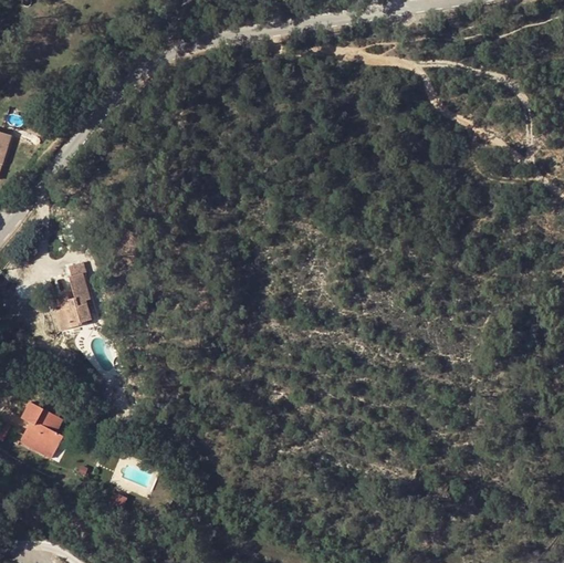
[(0,177),(2,178),(16,131),(0,126),(0,177)]
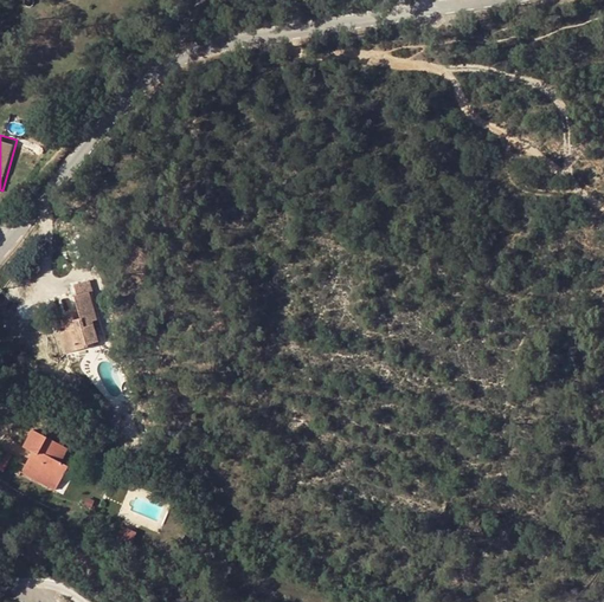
[(89,280),(74,284),(76,295),(74,296),(78,318),(74,319),(72,314),(59,316),(63,331),(59,332),(63,348),(71,345),(74,351),(87,349),(85,344),(97,342),(91,321),(95,321),(88,293),(92,292),(89,280)]
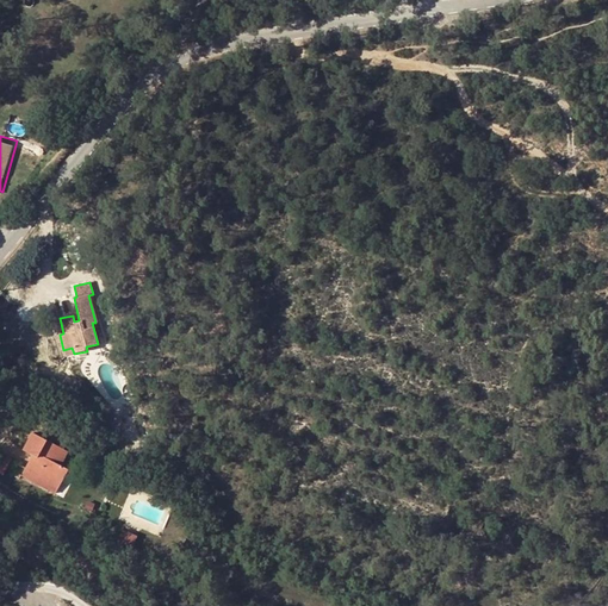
[(37,456),(28,472),(42,480),(44,476),(53,480),(62,464),(59,461),(66,451),(35,432),(24,448),(33,454),(37,456)]
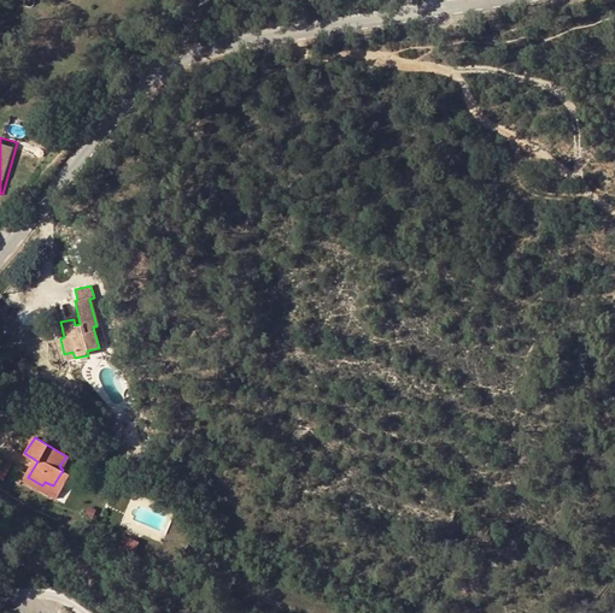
[(15,463),(4,455),(0,461),(0,477),(3,479),(7,472),(12,465),(15,463)]
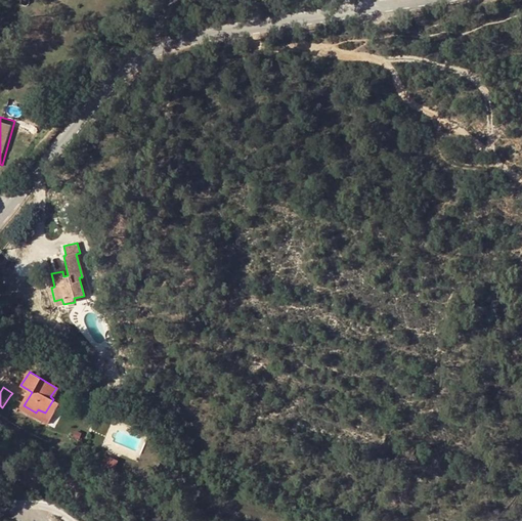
[(32,392),(29,390),(22,402),(20,403),(24,405),(32,392)]
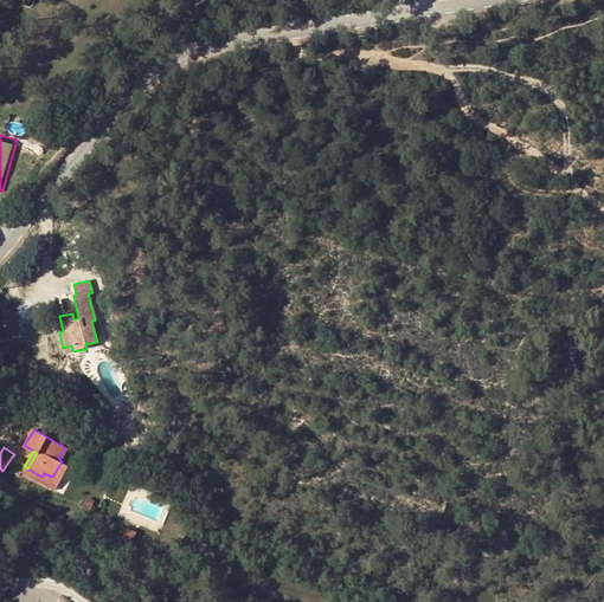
[(25,465),(12,457),(7,464),(20,472),(24,466),(25,465)]
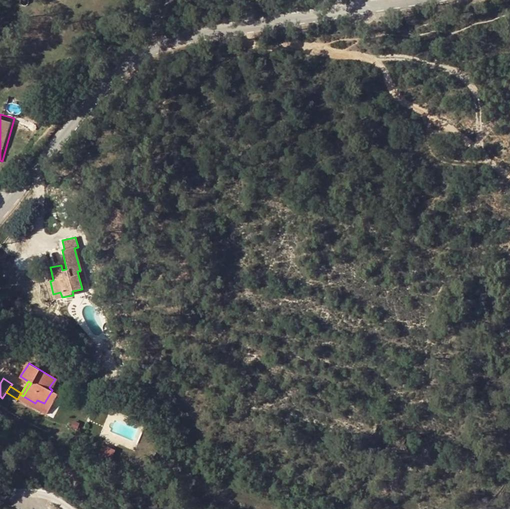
[(77,420),(71,418),(68,425),(75,427),(77,420)]
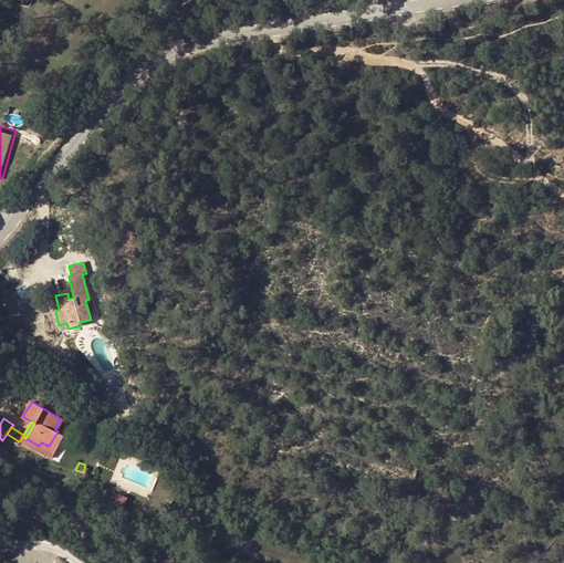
[(126,496),(112,489),(106,501),(121,507),(126,496)]
